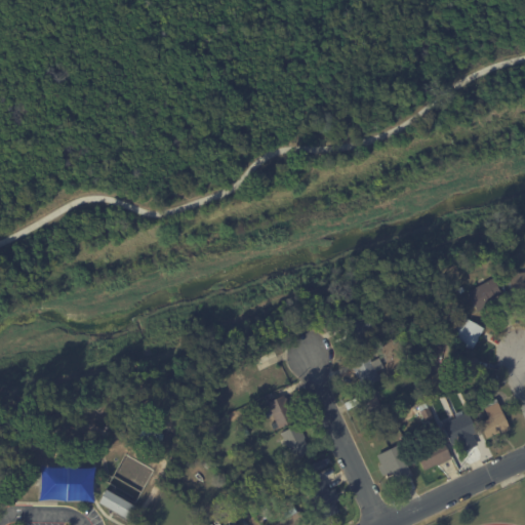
[(524,291),(510,294),(507,275),(524,272),(524,291)]
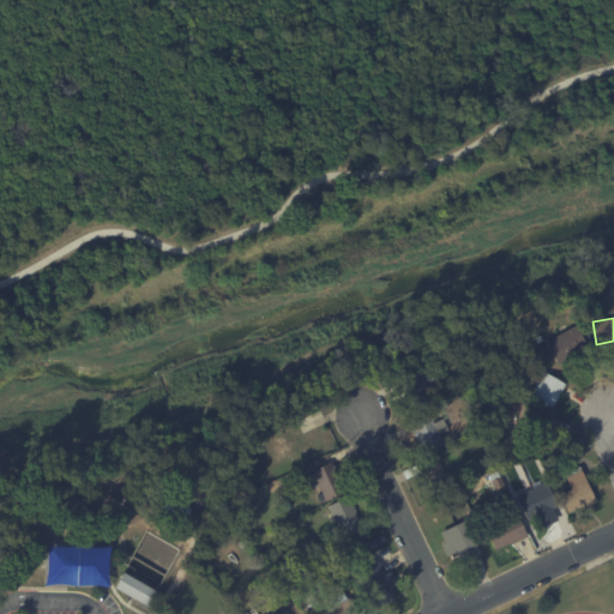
[(584,341),(585,343),(578,347),(579,349),(572,354),(573,356),(558,365),(545,342),(576,325),(584,341)]
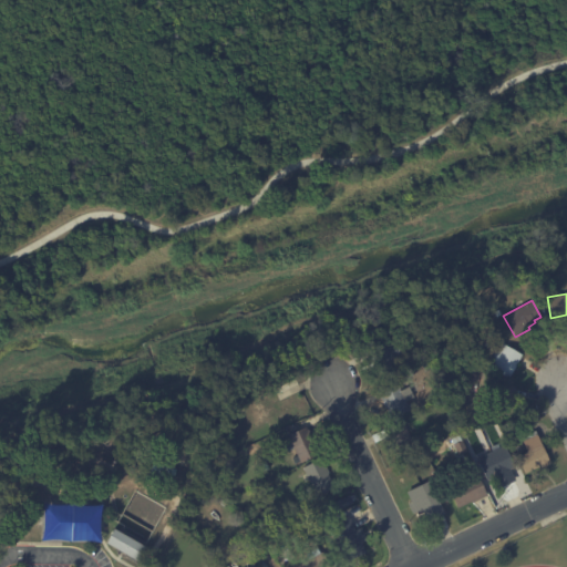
[(388,341),(401,368),(383,377),(370,350),(387,340),(388,341)]
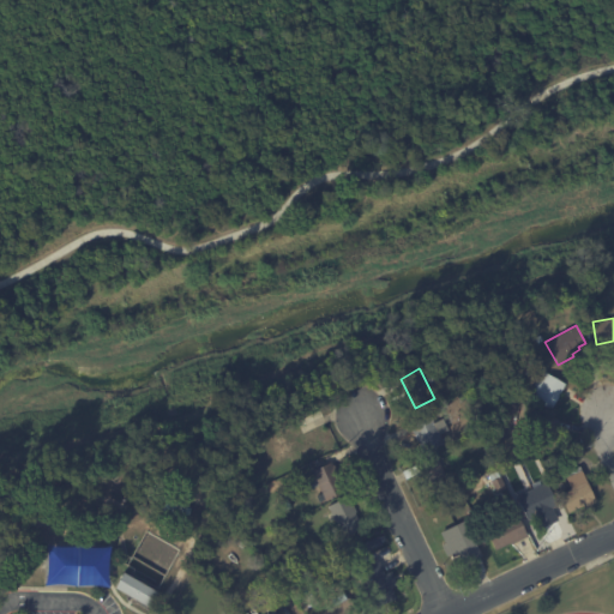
[(565,385),(551,410),(524,395),(534,378),(541,381),(546,373),(565,384),(565,385)]
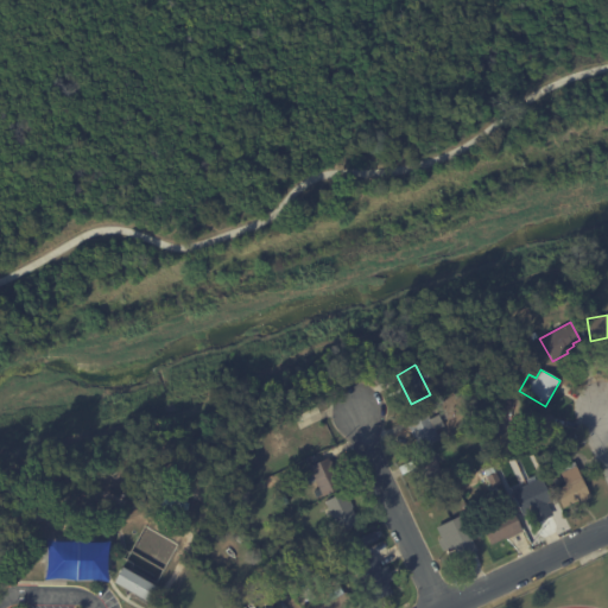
[(430,419),(439,439),(419,449),(413,436),(412,437),(404,419),(424,409),(426,413),(430,412),(432,417),(430,418),(430,419)]
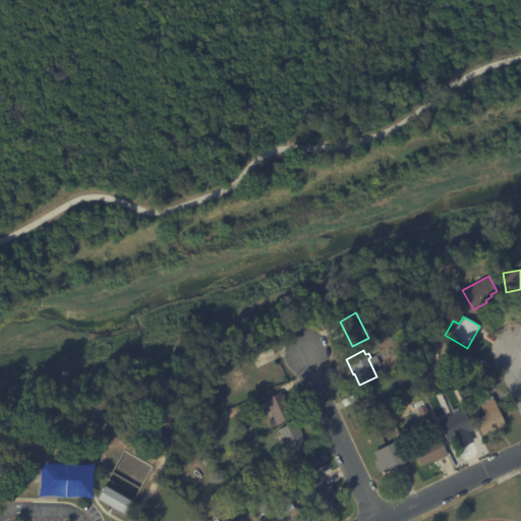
[(473,359),(471,365),(468,365),(465,381),(446,377),(451,351),(473,356),(473,359)]
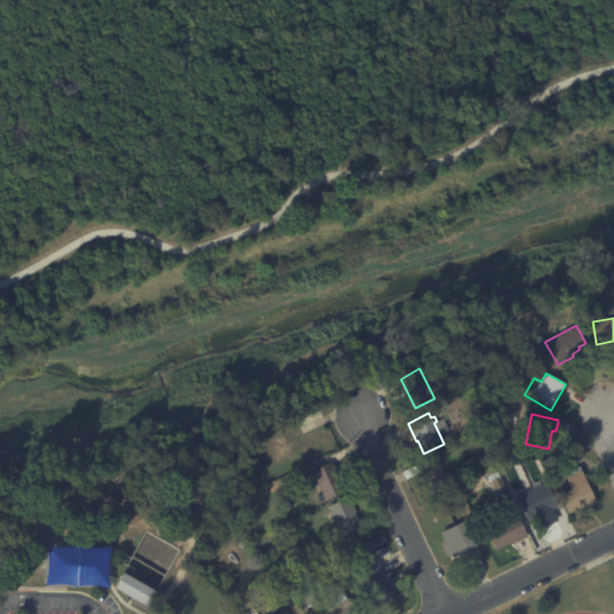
[(438,459),(452,492),(433,501),(420,473),(405,480),(402,471),(435,456),(438,459)]
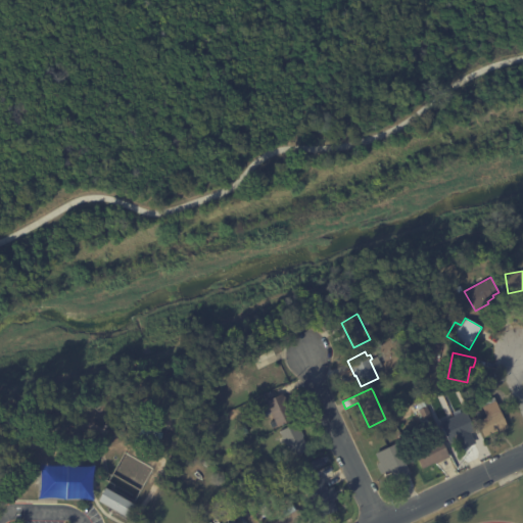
[(470,389),(472,396),(467,398),(464,391),(470,389)]
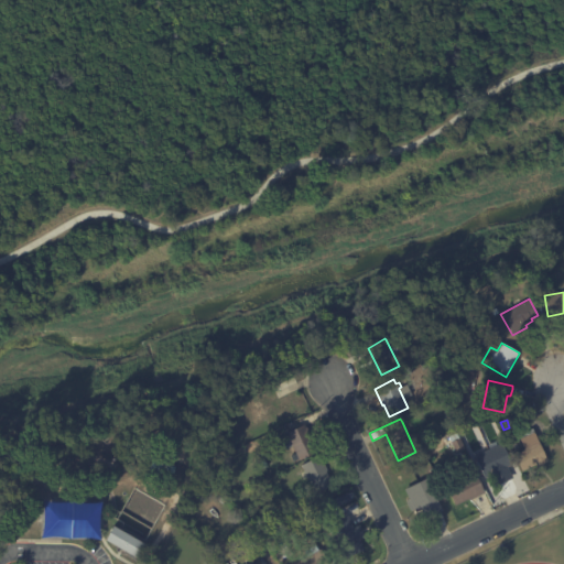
[(525,427),(527,431),(531,429),(546,461),(537,465),(535,465),(522,470),(514,454),(524,449),(514,427),(523,423),(525,427)]
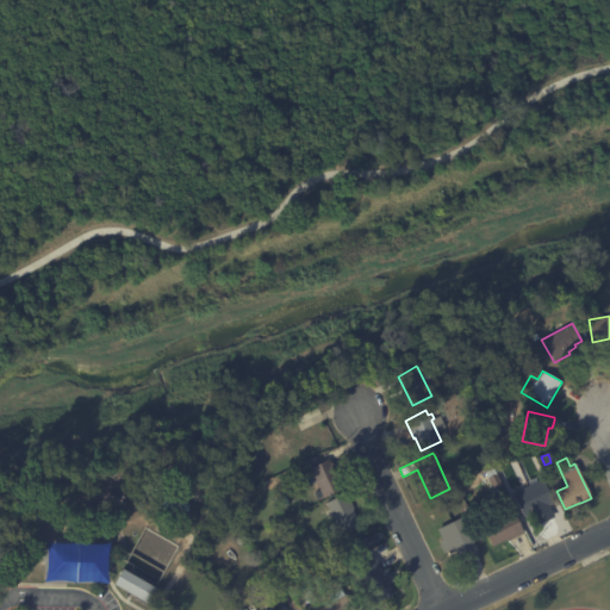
[(329,461),(330,462),(331,461),(335,472),(342,489),(323,497),(309,467),(328,459),(329,461)]
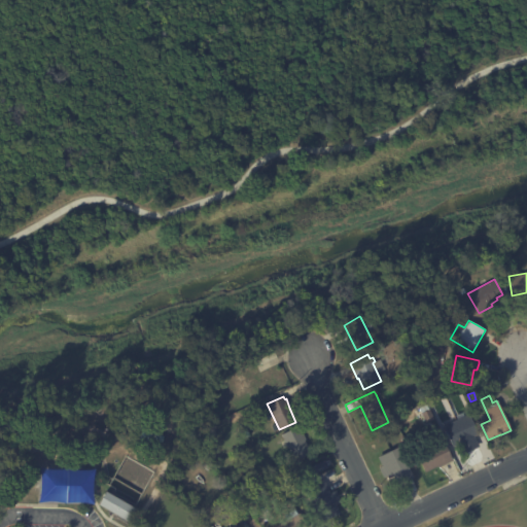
[(430,421),(426,423),(421,413),(429,409),(434,419),(430,421)]
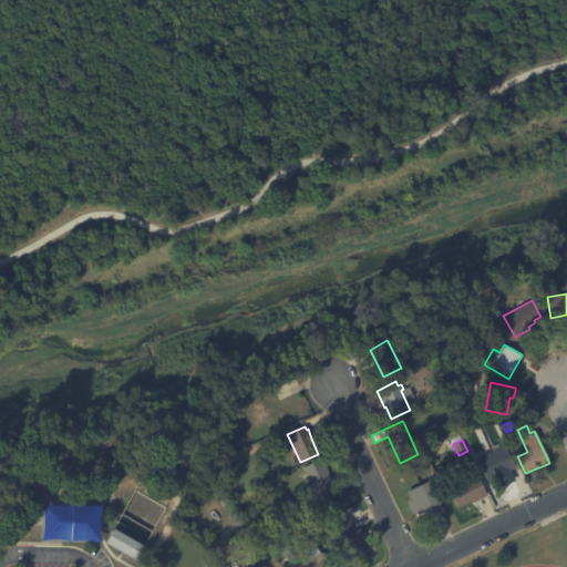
[(507,471),(486,481),(476,459),(505,446),(514,467),(507,471)]
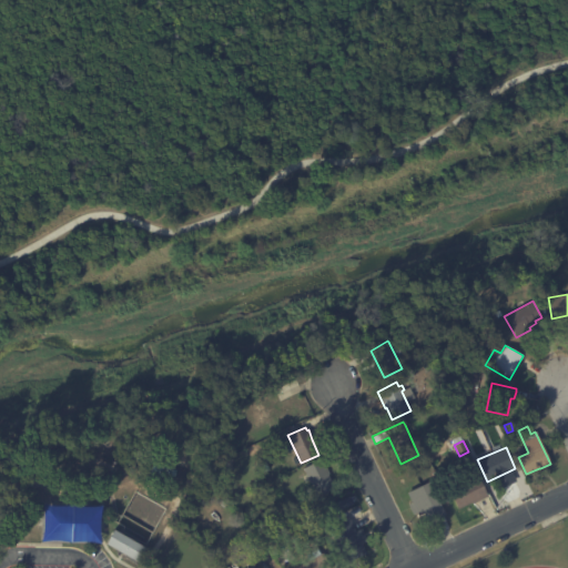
[(323,460),(330,473),(328,474),(335,488),(316,497),(303,468),(323,458),(323,460)]
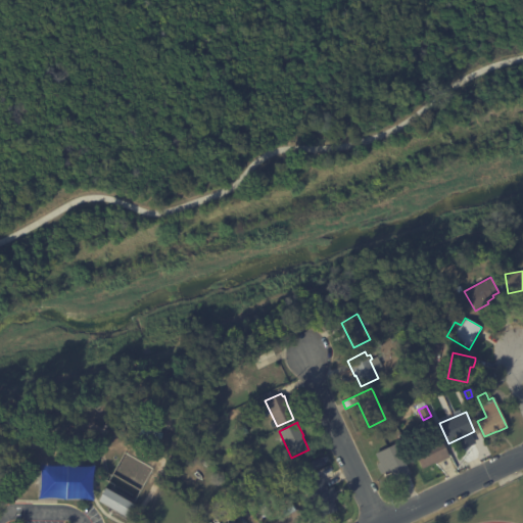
[(245,426),(247,432),(242,435),(239,428),(245,426)]
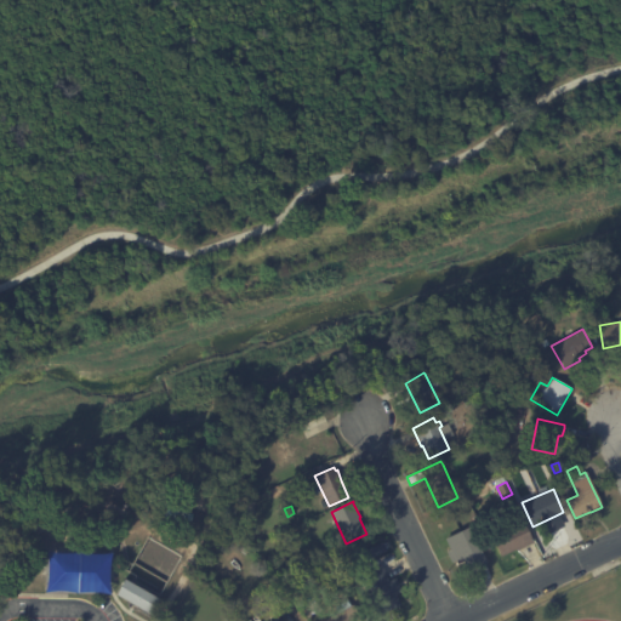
[(533,542),(500,556),(491,536),(524,523),(533,542)]
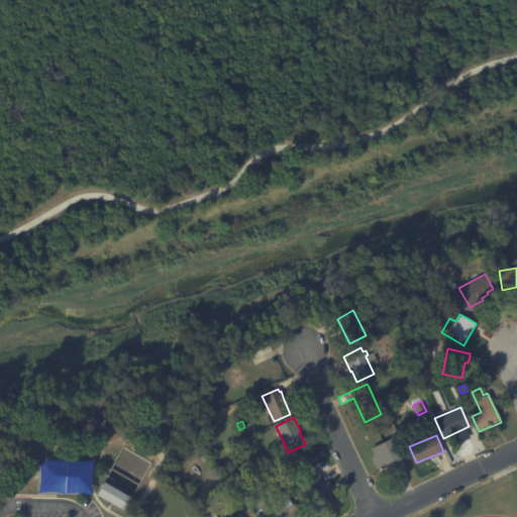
[(404,454),(400,456),(406,468),(390,476),(384,463),(379,467),(371,449),(396,436),(402,447),(404,445),(407,451),(404,452),(405,454),(404,454)]
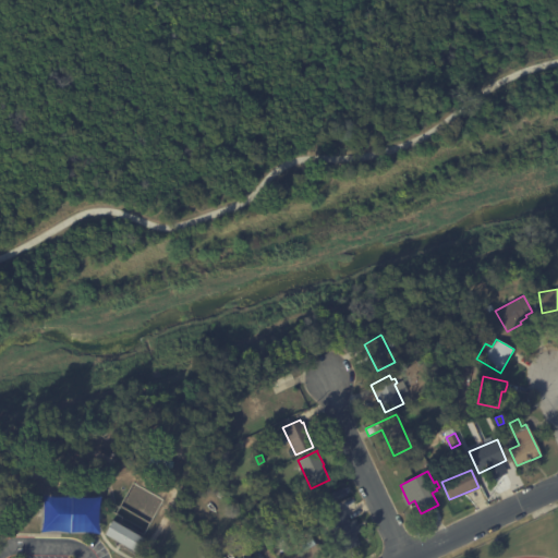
[(138,473),(149,477),(147,482),(137,477),(138,473)]
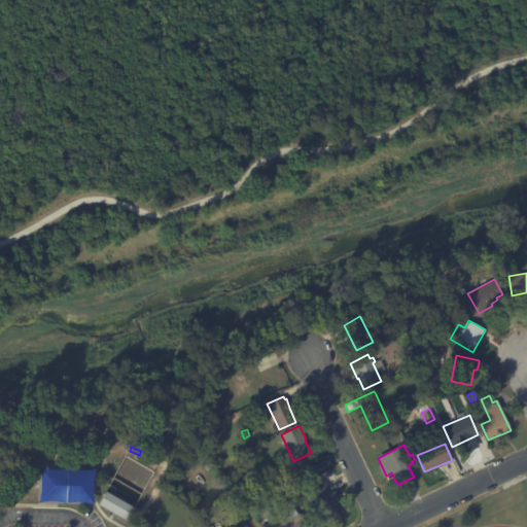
[(285,473),(291,470),(296,479),(290,482),(285,473)]
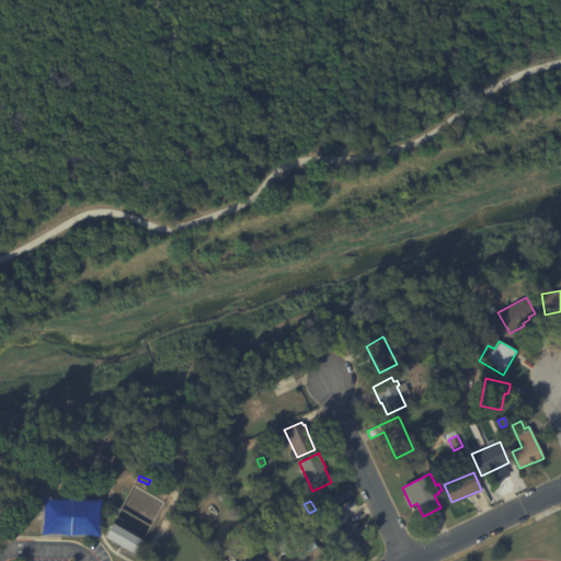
[(355,534),(362,547),(348,553),(342,538),(336,541),(325,518),(344,510),(355,534)]
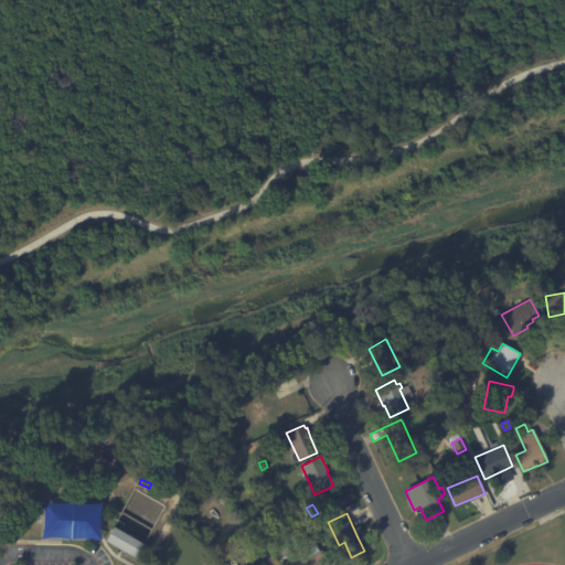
[(138,558),(137,558),(106,541),(114,526),(145,544),(138,558)]
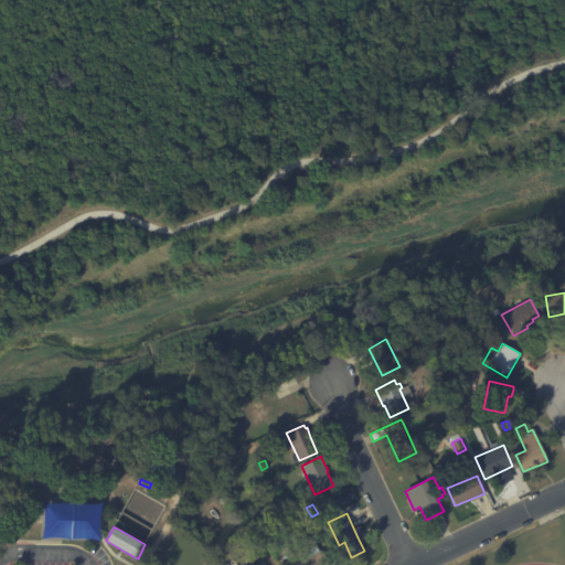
[(327,560),(330,564),(328,564),(295,564),(308,558),(305,553),(316,546),(319,551),(321,550),(327,560)]
